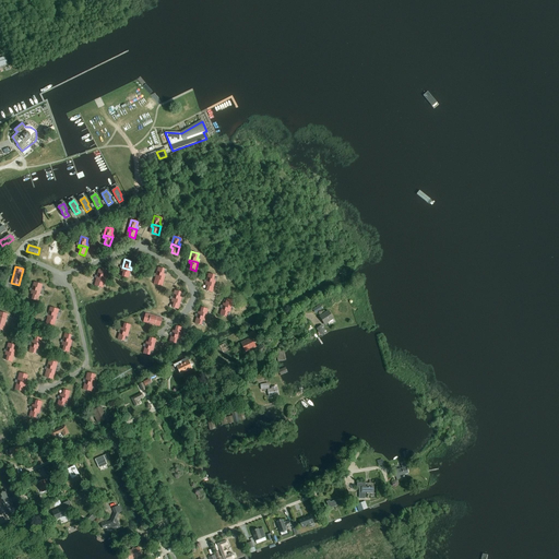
[(163,274),(165,269),(158,266),(156,275),(164,277),(165,275),(163,274)]
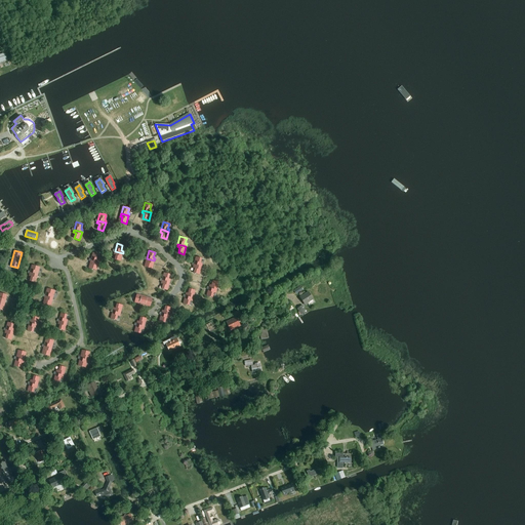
[(116,254),(115,259),(120,260),(123,253),(115,251),(114,253),(116,254)]
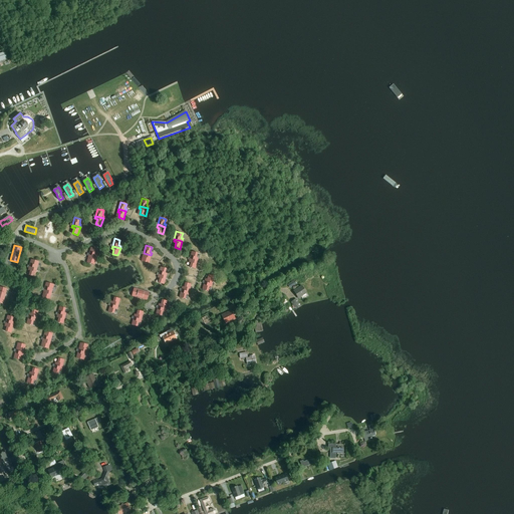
[(95,254),(96,248),(90,247),(88,254),(96,257),(97,254),(95,254)]
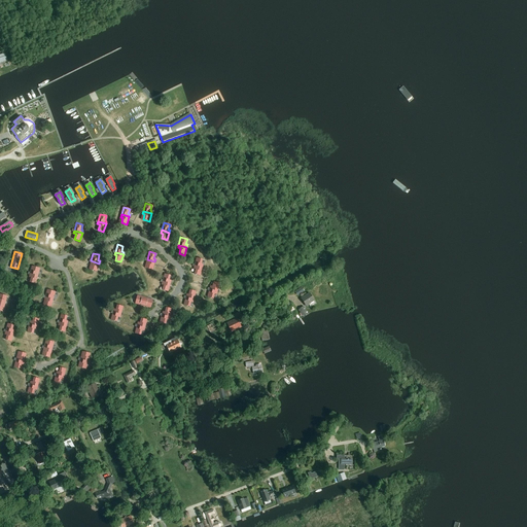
[(202,265),(203,259),(197,257),(195,266),(202,268),(203,265),(202,265)]
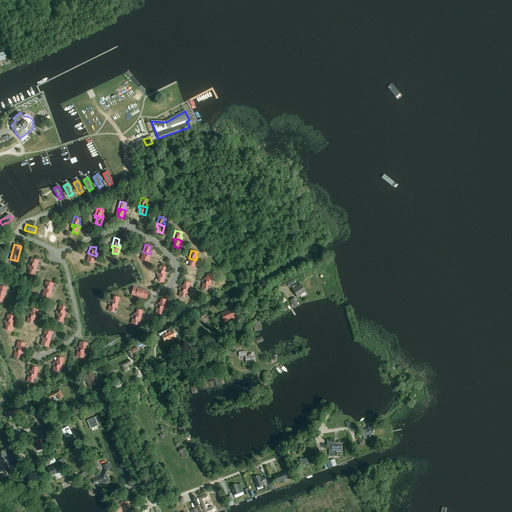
[(150,254),(143,252),(141,259),(148,261),(150,254)]
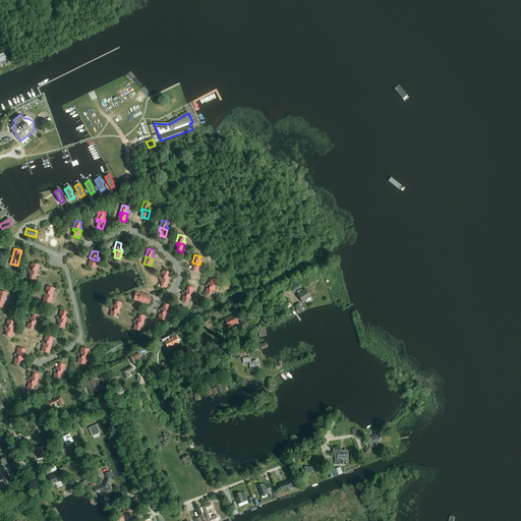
[(92,262),(91,267),(96,268),(98,261),(90,257),(90,261),(92,262)]
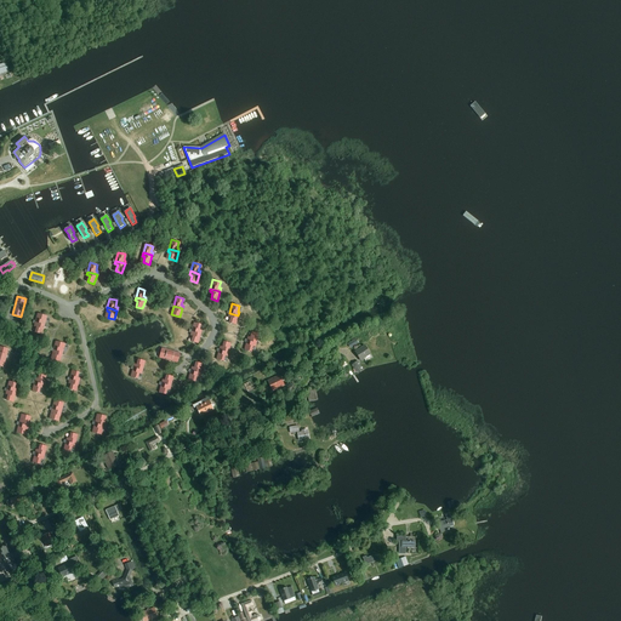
[(44,322),(45,315),(38,313),(35,323),(45,325),(45,322),(44,322)]
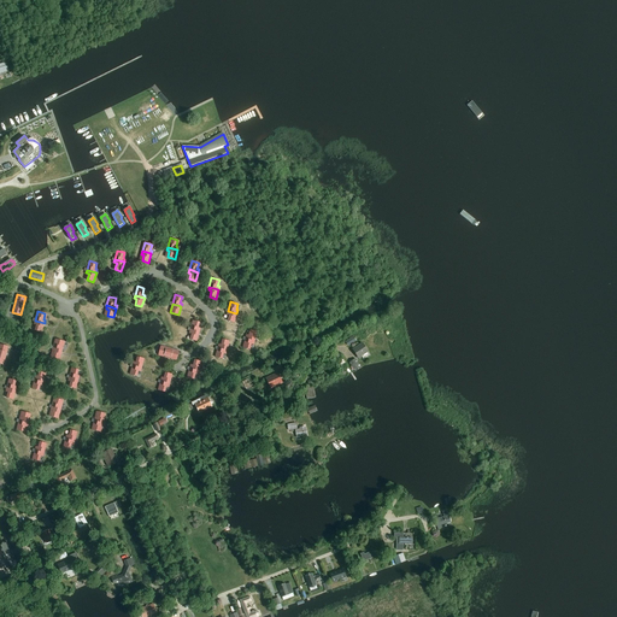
[(229,315),(228,321),(234,322),(236,313),(228,311),(227,313),(229,315)]
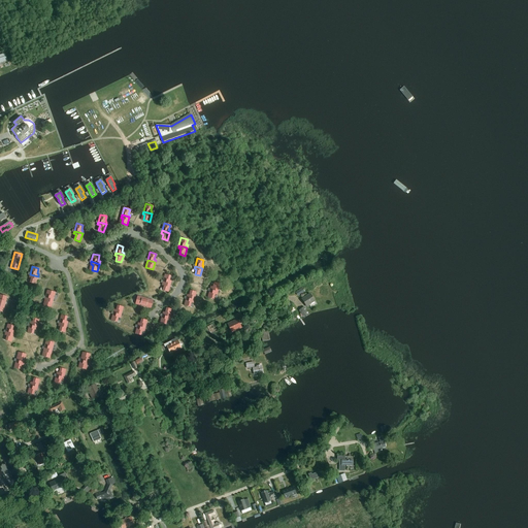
[(31,277),(30,283),(35,284),(38,276),(30,274),(29,276),(31,277)]
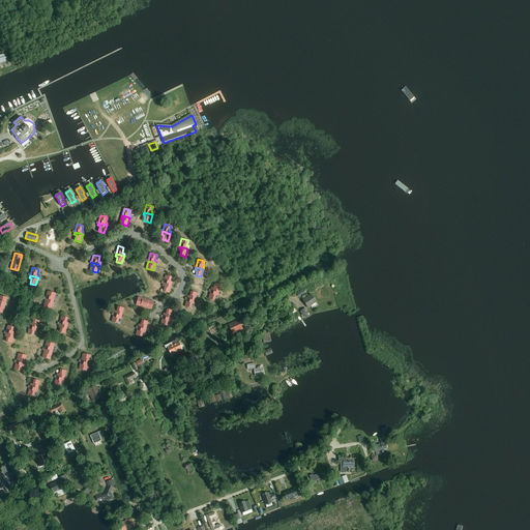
[(170,282),(172,276),(166,275),(164,283),(171,285),(172,283),(170,282)]
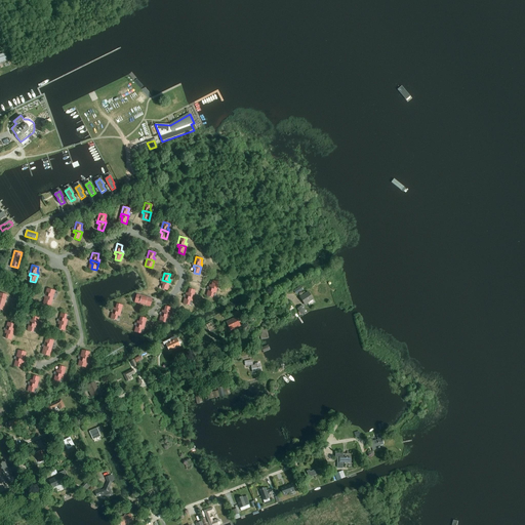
[(163,283),(162,288),(167,290),(169,282),(162,280),(161,283),(163,283)]
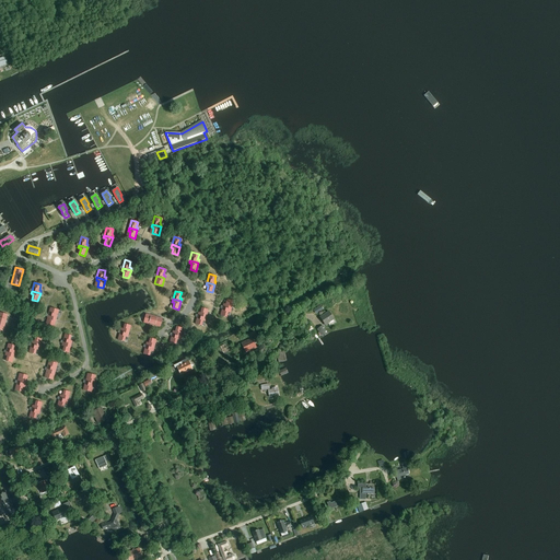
[(226,305),(223,304),(223,306),(231,308),(233,301),(228,300),(226,305)]
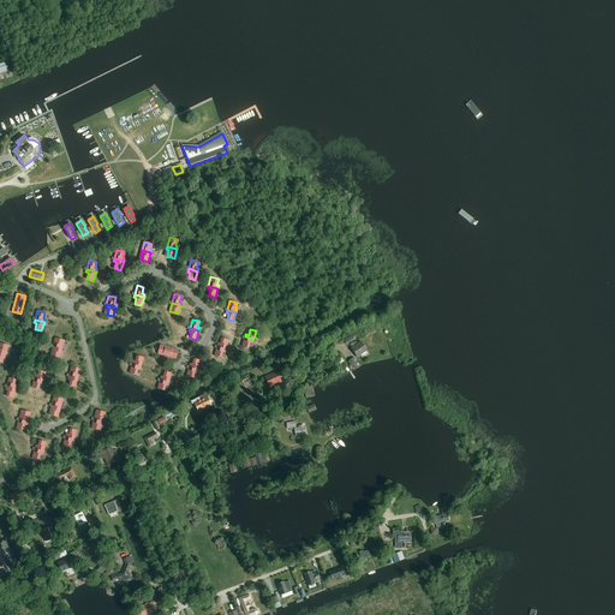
[(347,345),(356,340),(352,334),(344,340),(347,345)]
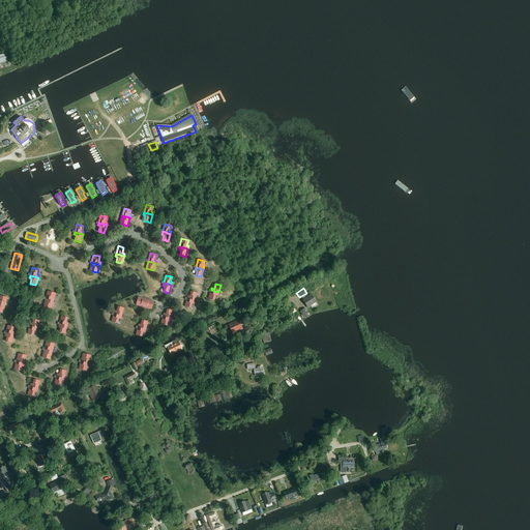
[(216,294),(217,295),(218,292),(211,290),(209,298),(214,299),(216,294)]
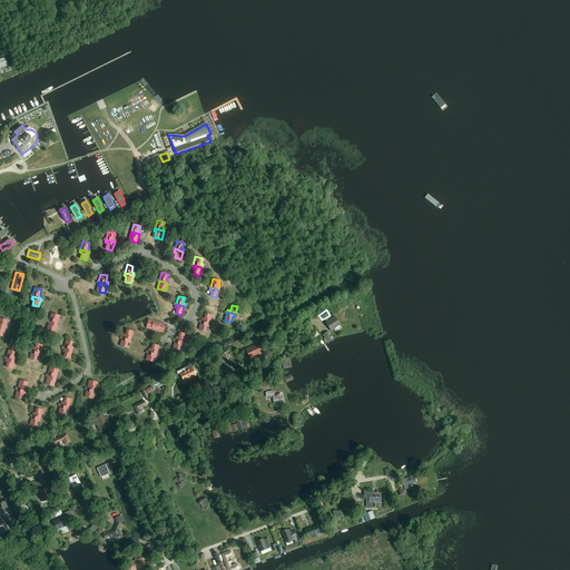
[(56,321),(58,315),(51,313),(49,322),(57,324),(58,321),(56,321)]
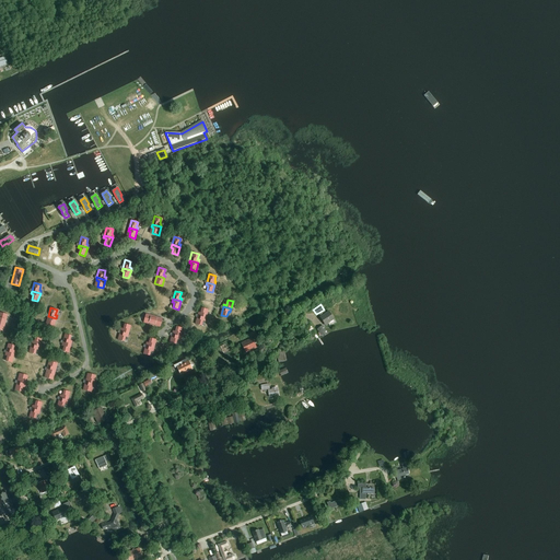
[(201,314),(198,313),(198,315),(206,318),(208,310),(202,308),(201,314)]
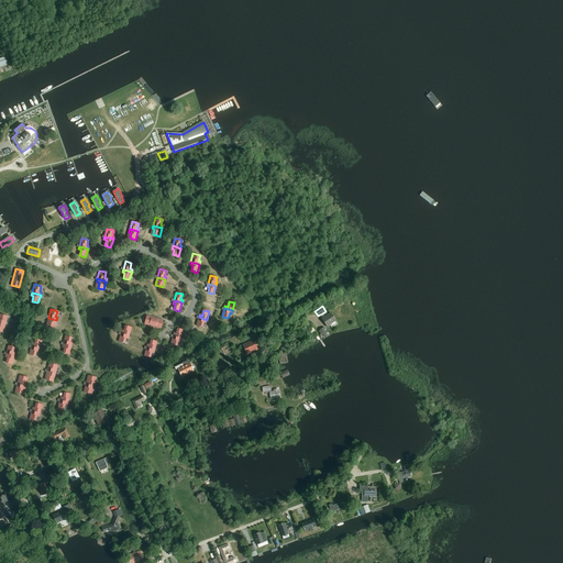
[(322,318),(327,324),(329,328),(331,326),(330,324),(337,320),(331,312),(322,318)]
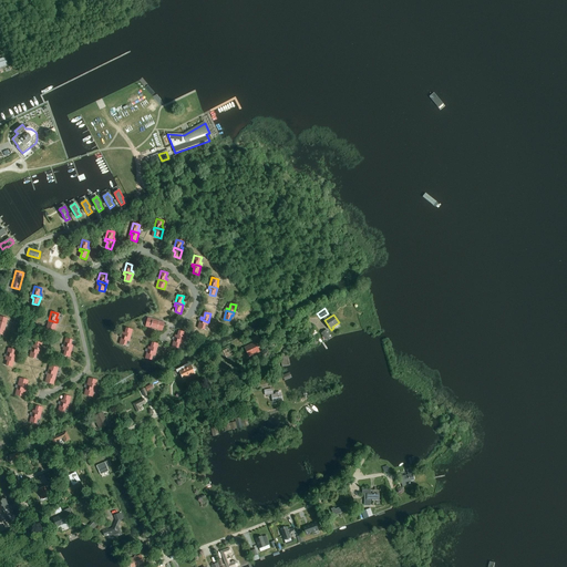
[(147,318),(147,320),(145,326),(154,328),(156,320),(154,319),(147,318)]
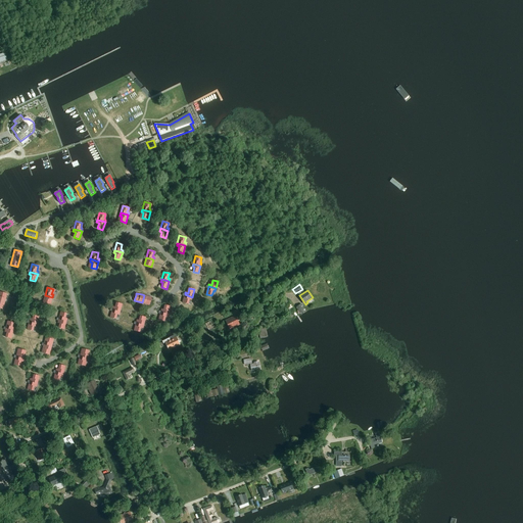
[(190,299),(191,299),(192,297),(185,294),(182,302),(189,304),(190,299)]
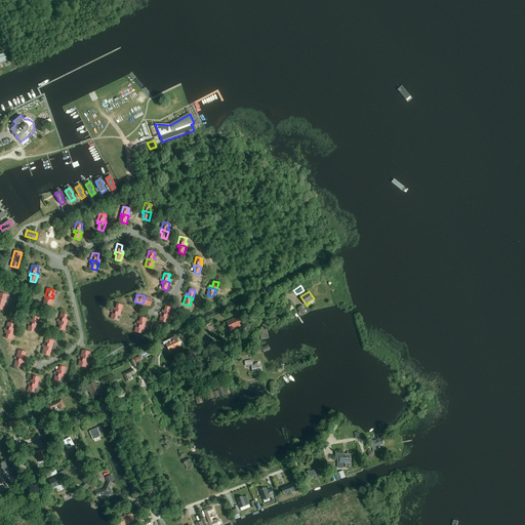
[(46,299),(45,305),(50,306),(52,298),(45,296),(44,298),(46,299)]
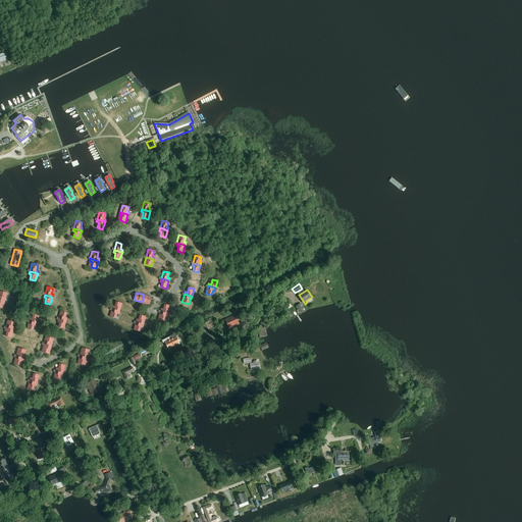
[(150,304),(150,303),(151,297),(144,295),(142,302),(145,303),(150,304)]
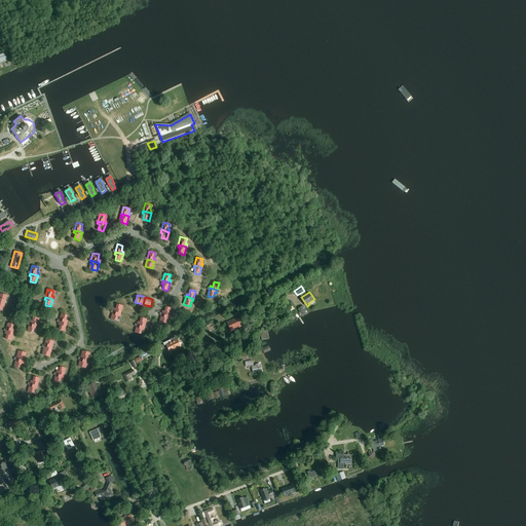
[(116,309),(113,308),(113,311),(120,313),(123,306),(117,304),(116,309)]
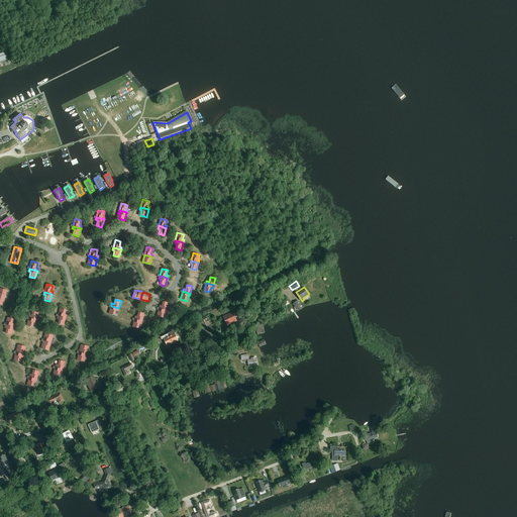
[(162,307),(160,306),(159,308),(167,310),(169,303),(164,301),(162,307)]
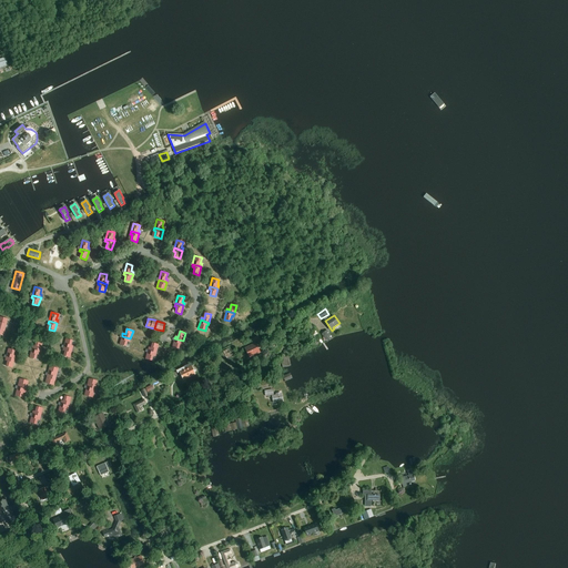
[(333,338),(327,331),(322,334),(327,342),(333,338)]
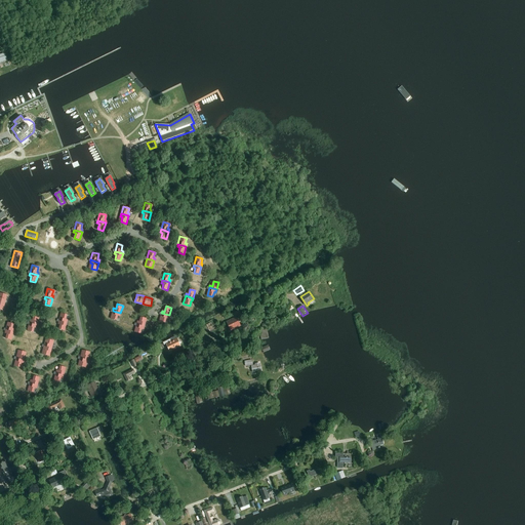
[(118,315),(120,316),(120,313),(113,311),(111,318),(117,320),(118,315)]
